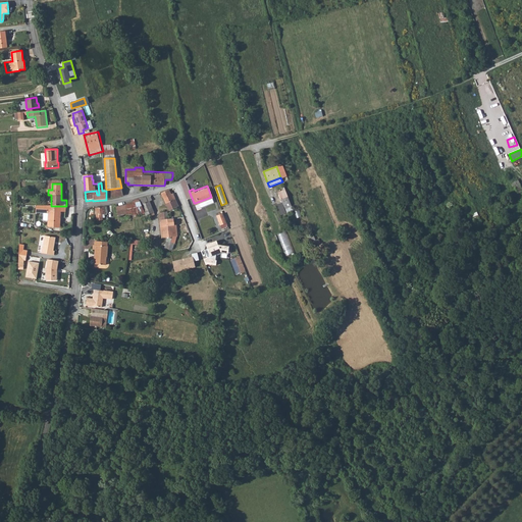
[(119,188),(108,190),(109,198),(121,196),(119,188)]
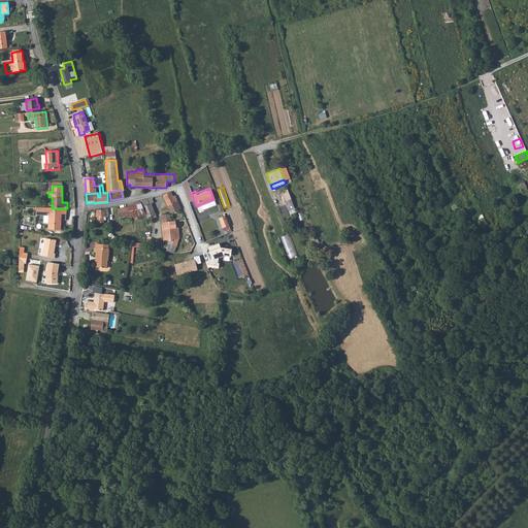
[(163,195),(168,206),(176,202),(177,201),(175,195),(173,196),(171,192),(163,195)]
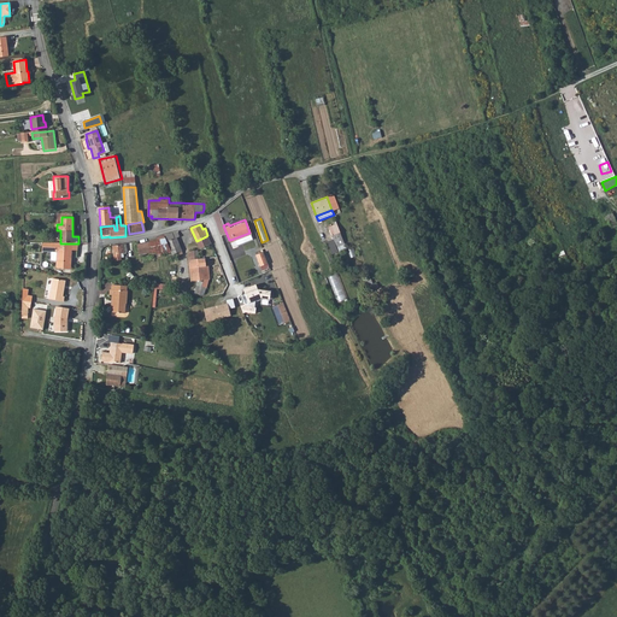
[(340,241),(344,240),(338,224),(329,228),(331,235),(333,240),(328,242),(331,254),(347,250),(345,245),(342,244),(340,245),(340,241)]
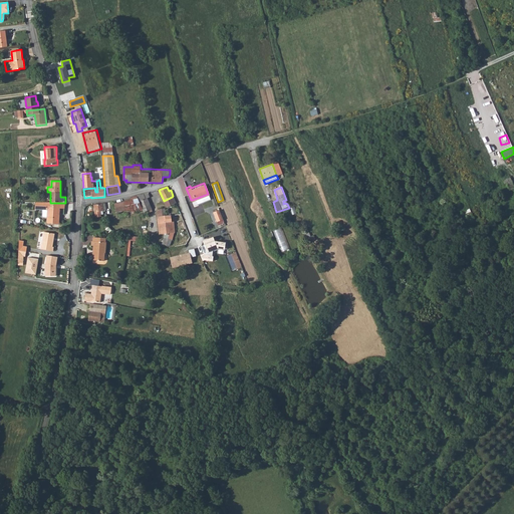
[(112,213),(124,211),(131,210),(132,214),(134,214),(136,213),(136,211),(150,207),(148,200),(150,199),(148,194),(133,199),(134,201),(111,205),(112,213)]
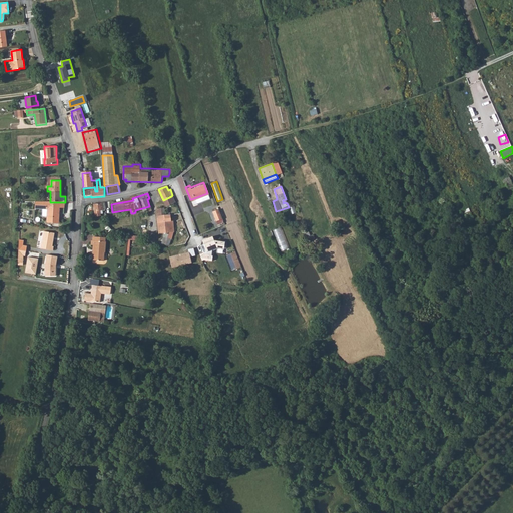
[(209,197),(207,193),(191,199),(192,204),(209,197)]
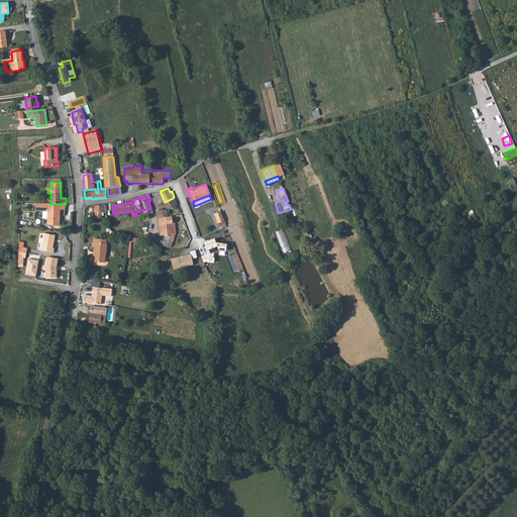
[(178,205),(174,197),(173,198),(165,202),(168,209),(171,208),(178,205)]
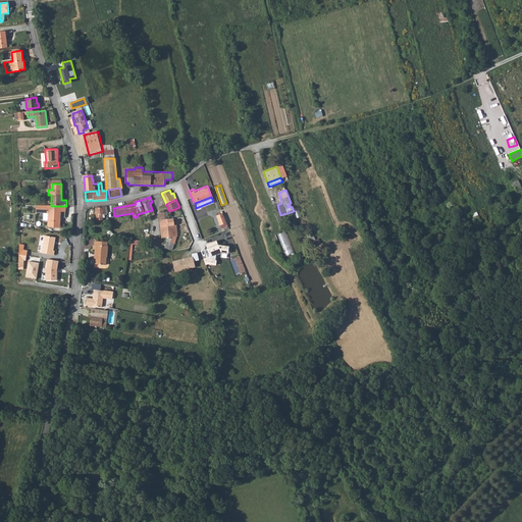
[(51,206),(36,206),(36,213),(43,213),(43,220),(48,220),(48,227),(60,228),(60,218),(59,218),(59,212),(61,212),(66,212),(66,206),(51,206)]
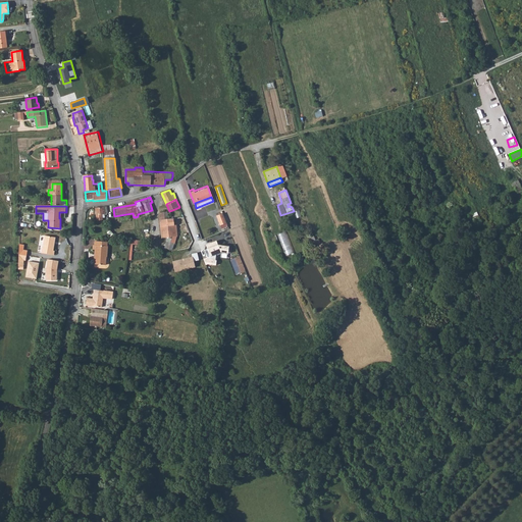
[(103,207),(95,208),(97,221),(103,220),(102,215),(105,214),(103,207)]
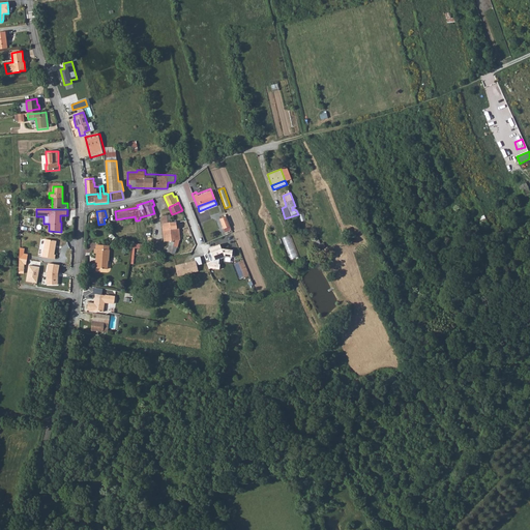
[(227,216),(221,218),(224,229),(231,226),(227,216)]
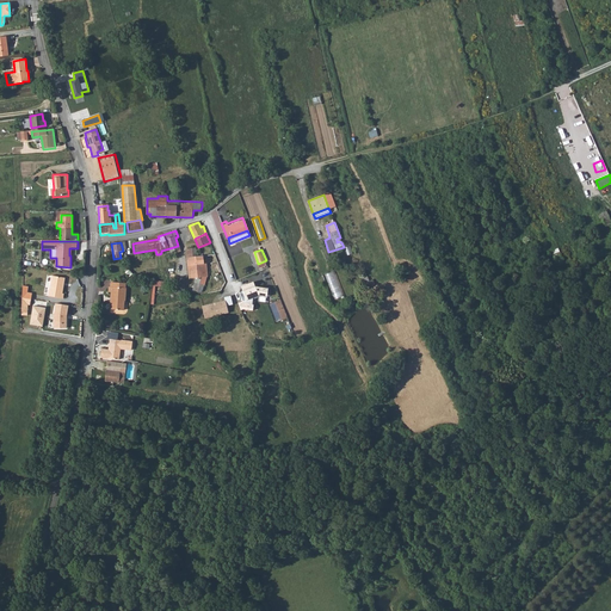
[(203,257),(195,258),(187,259),(190,281),(208,277),(207,264),(203,264),(203,257)]
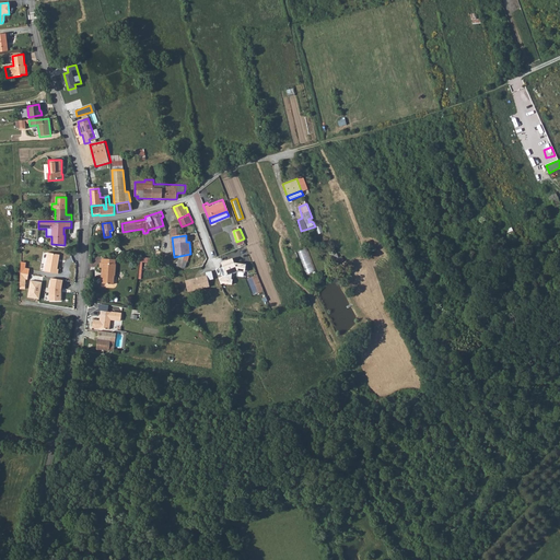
[(307,247),(299,251),(306,273),(316,270),(307,247)]
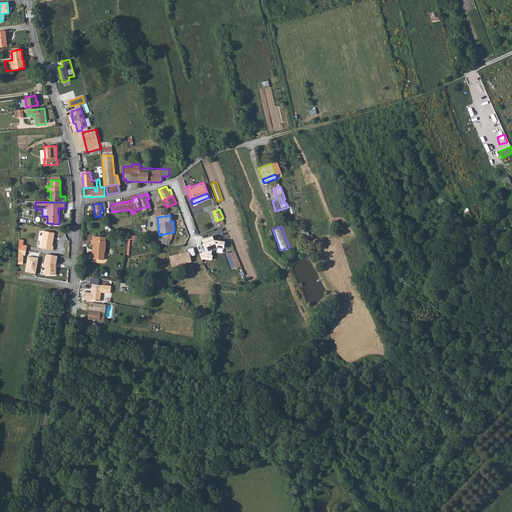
[(54,233),(43,231),(43,232),(42,239),(41,248),(53,250),(54,246),(52,246),(54,233)]
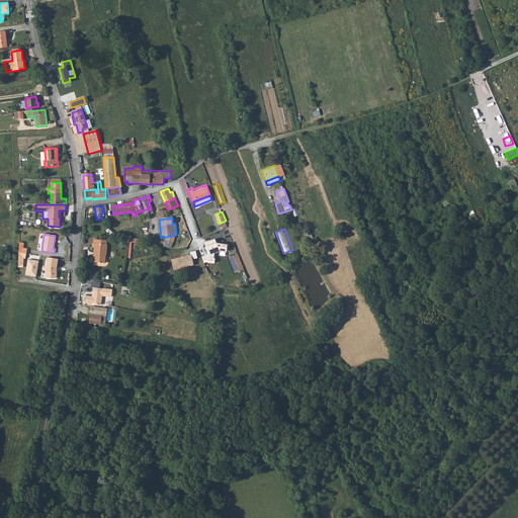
[(166,239),(163,246),(171,248),(175,237),(170,237),(169,239),(166,239)]
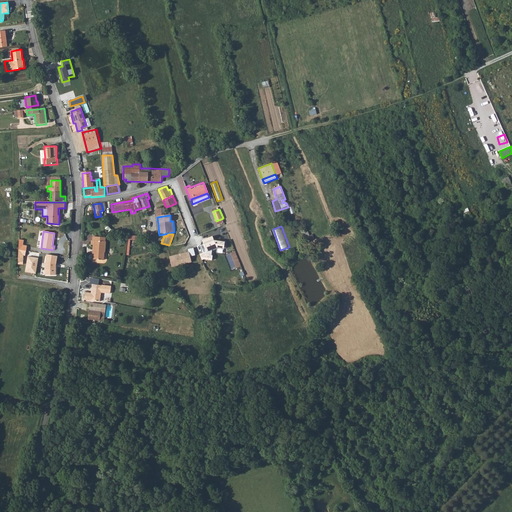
[(212,236),(202,241),(206,252),(200,253),(202,260),(204,259),(210,260),(211,250),(219,247),(225,248),(226,242),(216,240),(213,240),(212,236)]
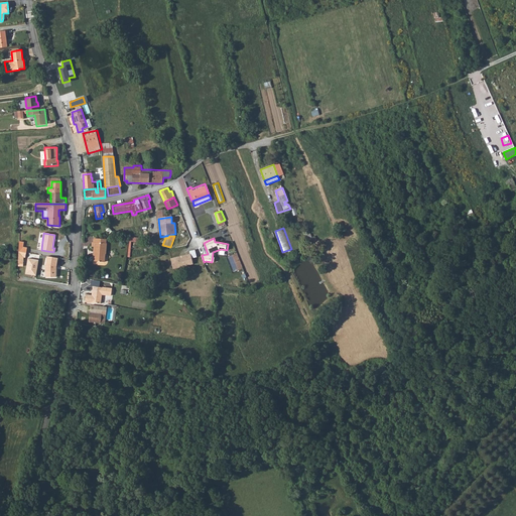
[(106,239),(94,239),(93,243),(92,243),(92,247),(94,247),(93,261),(105,262),(105,255),(106,255),(107,244),(106,244),(106,239)]
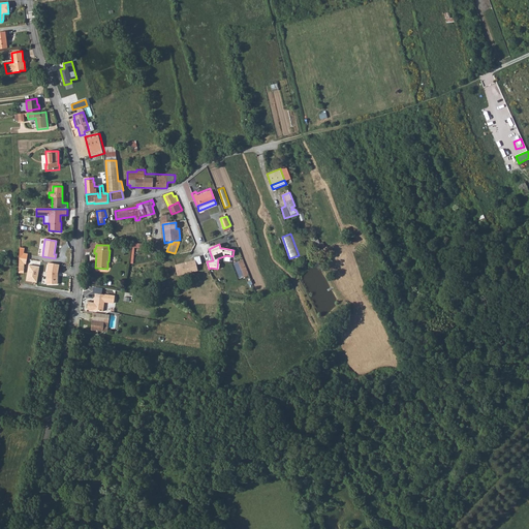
[(193,258),(175,262),(177,273),(196,269),(195,261),(200,260),(198,255),(193,256),(193,258)]
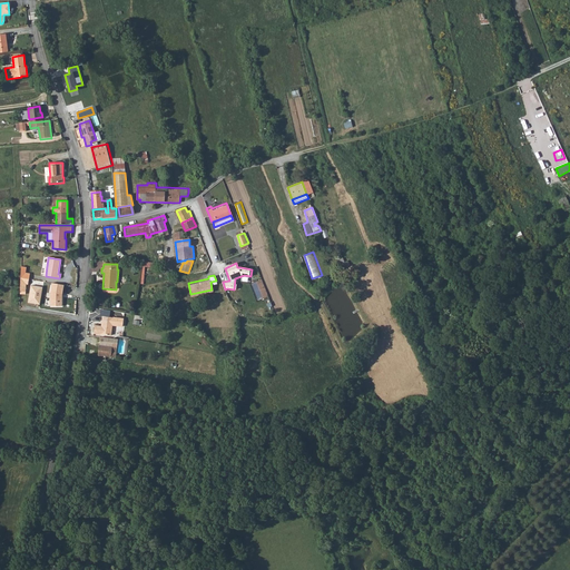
[(65,286),(53,284),(51,294),(50,305),(61,307),(64,297),(61,297),(61,296),(64,296),(65,286)]
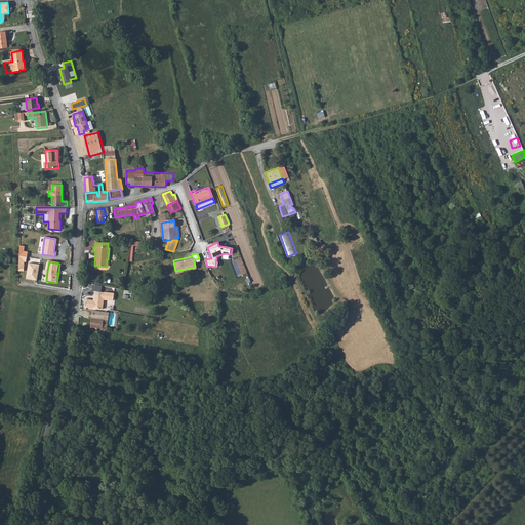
[(39,265),(28,263),(26,279),(37,281),(39,265)]
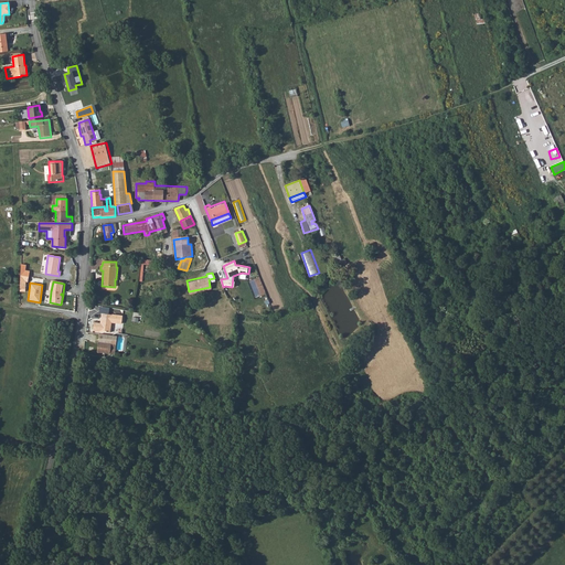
[(95,323),(94,330),(112,332),(113,322),(123,324),(124,317),(104,313),(102,323),(95,323)]
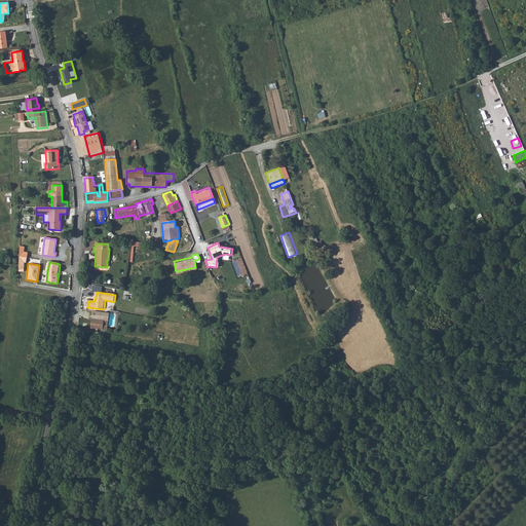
[(92,311),(90,328),(107,330),(110,313),(92,311)]
